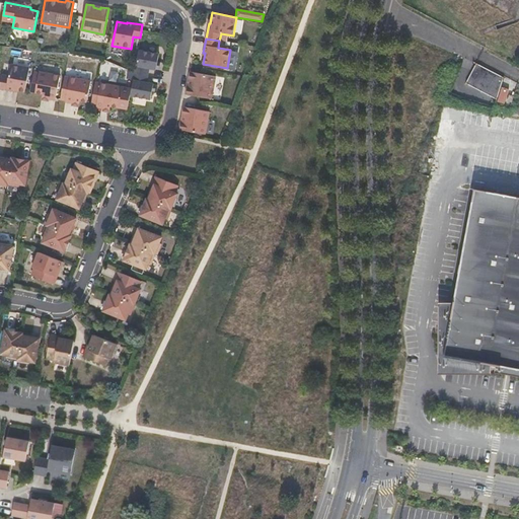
[(156,70),(159,55),(139,51),(134,73),(148,76),(149,69),(156,70)]
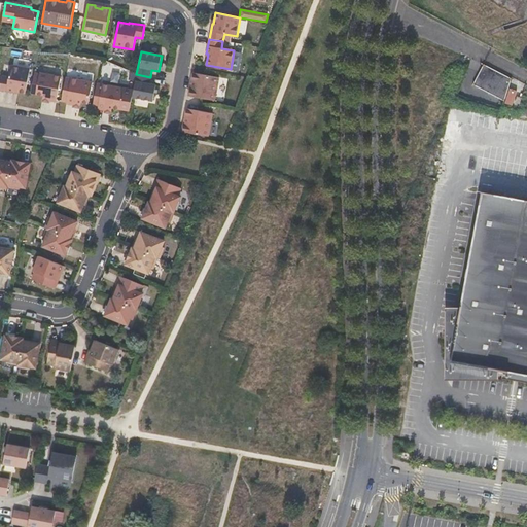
[(504,101),(511,78),(484,64),(472,84),(504,101)]
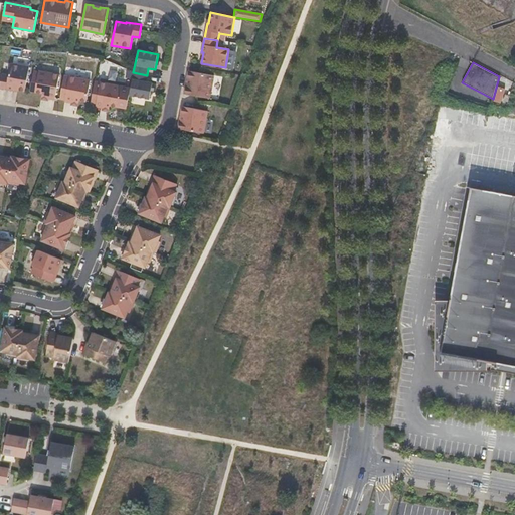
[(25,92),(29,66),(10,63),(8,75),(1,74),(0,81),(0,88),(14,91),(14,90),(25,92)]
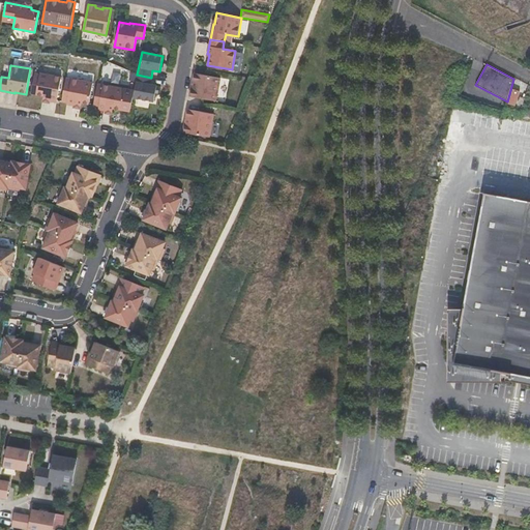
[(61,78),(39,74),(34,72),(31,93),(42,95),(42,98),(56,100),(61,78)]
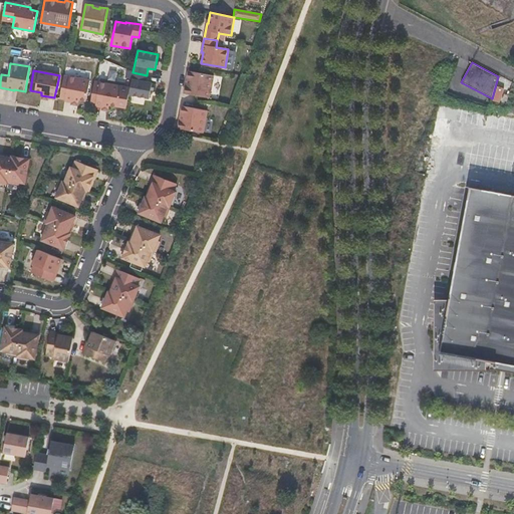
[(210,97),(214,75),(188,71),(187,78),(189,79),(187,86),(186,85),(184,93),(210,97)]
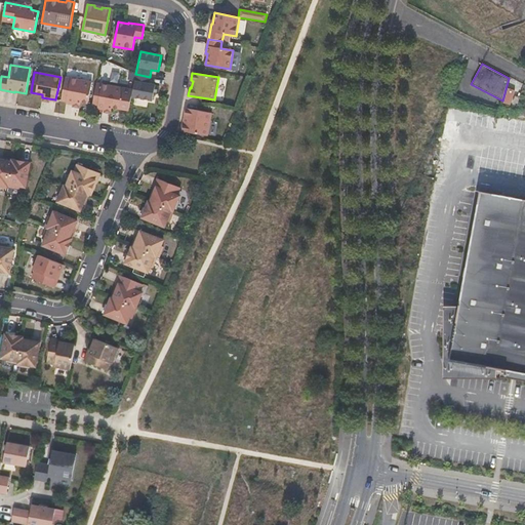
[(153,101),(155,85),(148,84),(150,77),(135,74),(132,96),(153,101)]
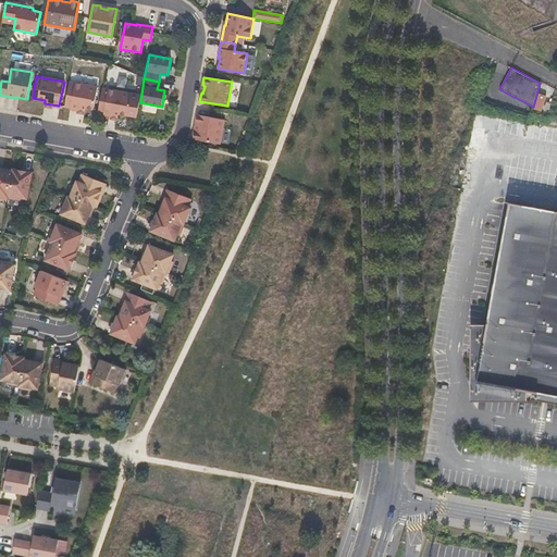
[(93,110),(97,87),(75,83),(71,108),(85,110),(85,108),(93,110)]
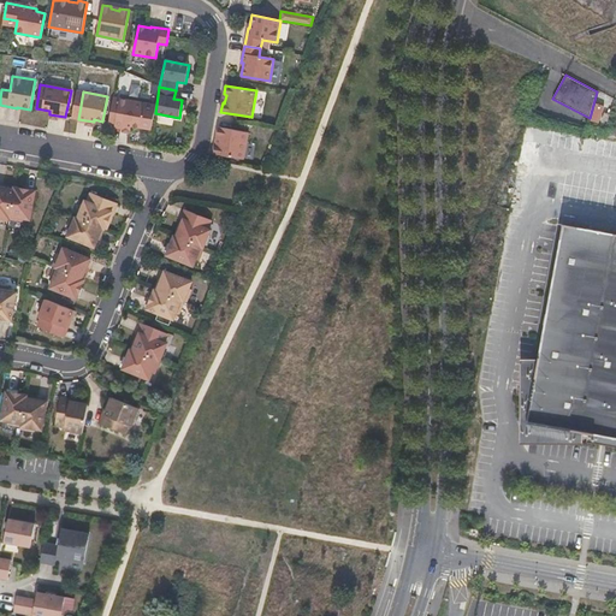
[(144,104),(119,99),(113,98),(113,102),(110,123),(114,123),(114,126),(130,129),(131,126),(140,128),(144,104)]
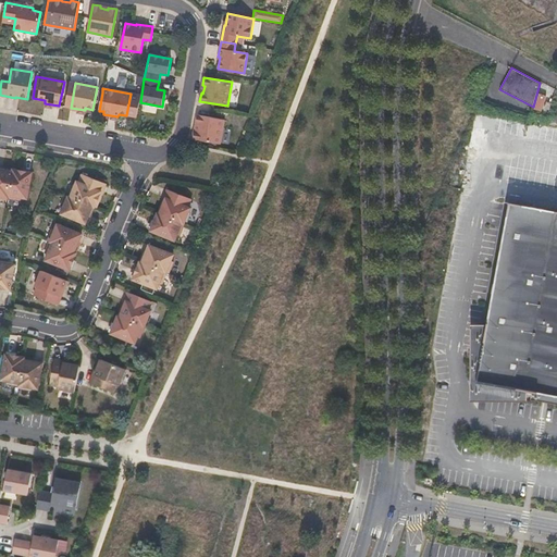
[(220,144),(224,120),(197,114),(195,123),(197,123),(196,132),(194,131),(193,138),(193,139),(220,144)]
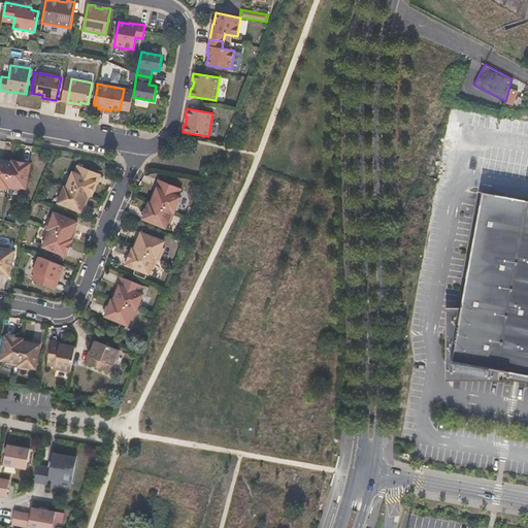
[(7,188),(11,162),(0,160),(0,188),(6,190),(7,188)]
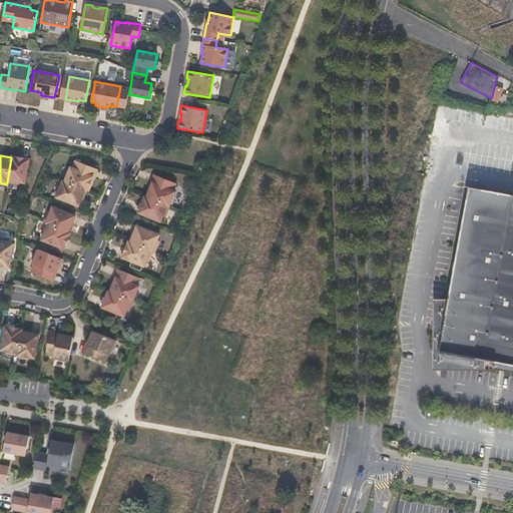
[(25,183),(29,158),(12,156),(11,157),(7,182),(18,184),(19,182),(25,183)]
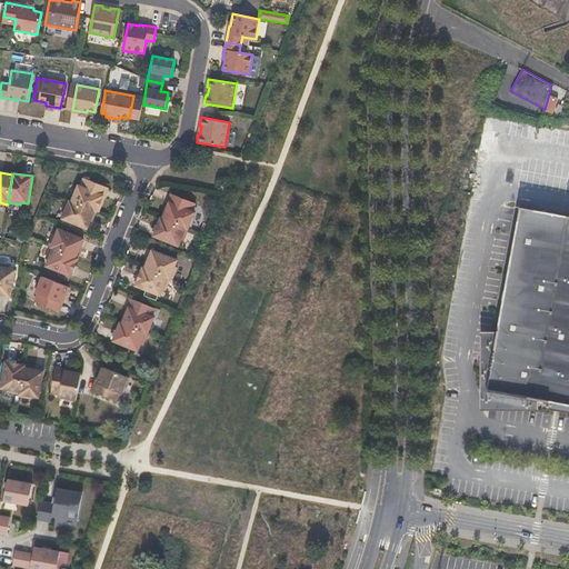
[(97,212),(103,196),(102,195),(106,187),(85,178),(81,187),(79,186),(72,202),(95,211),(97,212)]
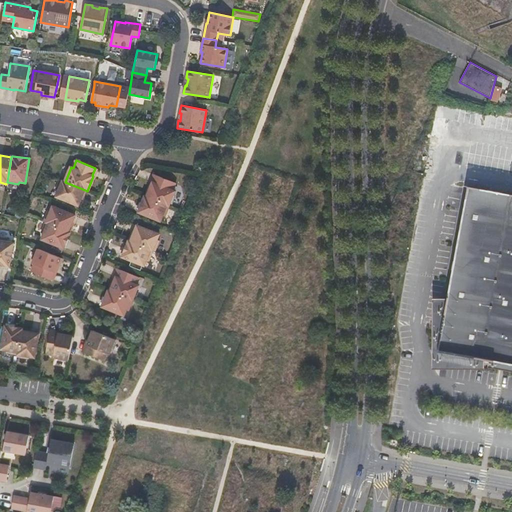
[(172,191),(176,183),(157,175),(154,182),(153,182),(147,197),(169,206),(174,191),(172,191)]
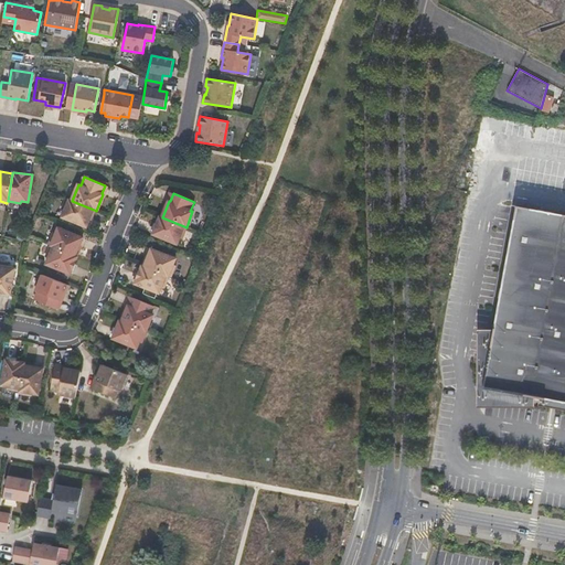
[(87,227),(94,210),(72,201),(66,199),(62,210),(64,212),(62,217),(87,227)]
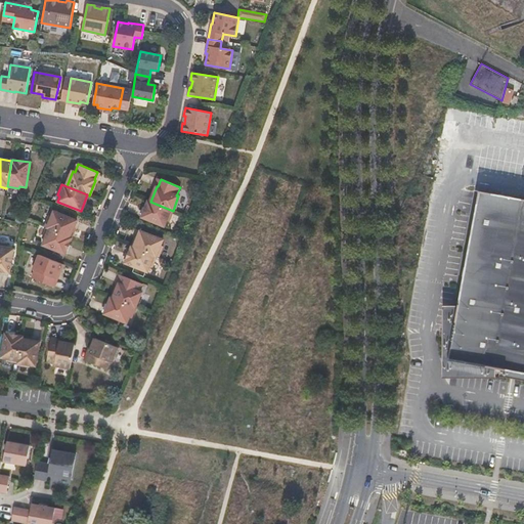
[(497,379),(498,368),(501,368),(500,377),(523,381),(523,199),(480,191),(460,306),(443,307),(443,378),(497,379)]
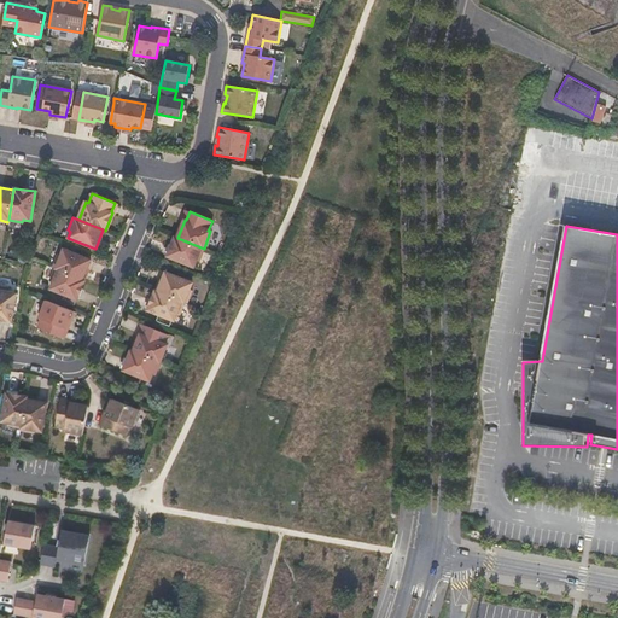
[(199,261),(204,249),(178,238),(174,237),(167,256),(193,267),(197,260),(199,261)]
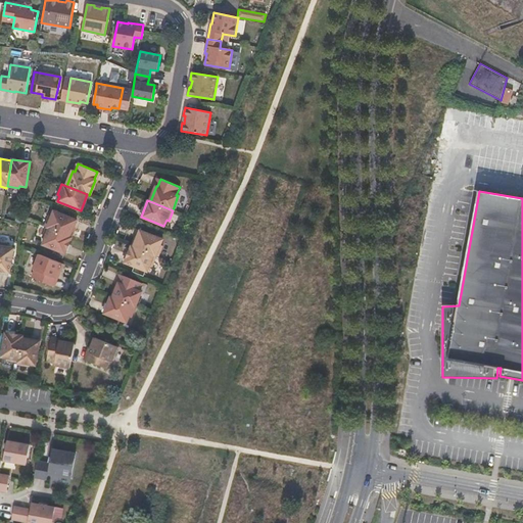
[(69,236),(77,220),(53,210),(51,217),(49,215),(45,226),(46,227),(69,236)]
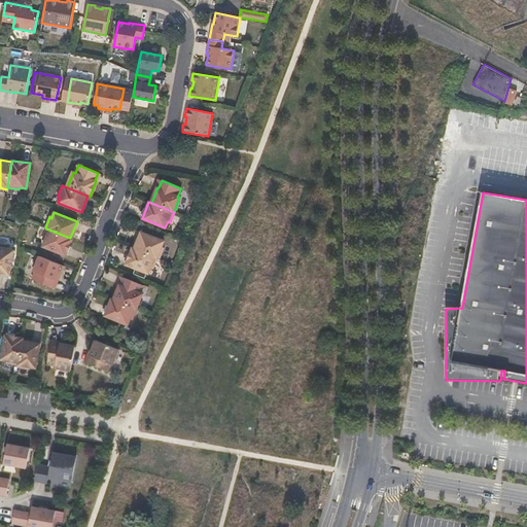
[(66,256),(72,239),(70,238),(46,229),(42,240),(44,241),(42,247),(66,256)]
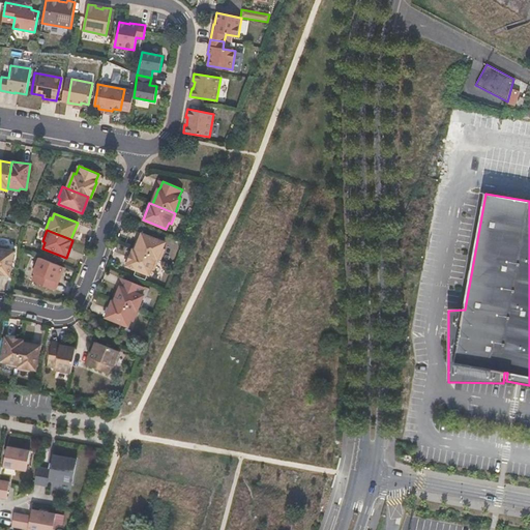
[(160,261),(165,249),(163,248),(165,242),(142,233),(135,251),(158,260),(160,261)]
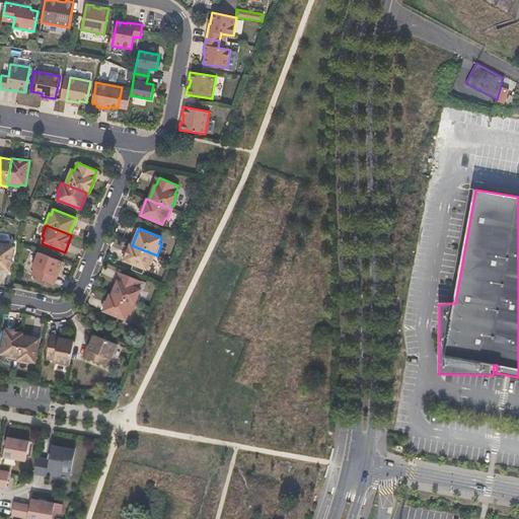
[(0,269),(9,271),(14,246),(8,245),(8,242),(0,240),(0,269)]
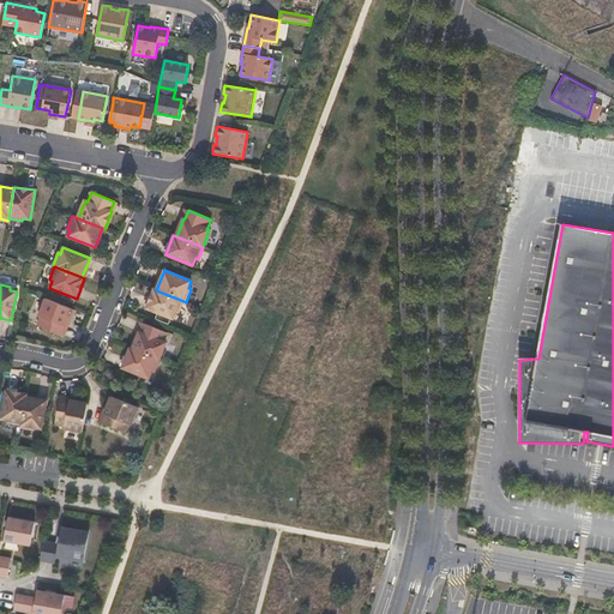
[(179,313),(184,301),(156,290),(154,289),(146,308),(173,319),(175,312),(179,313)]
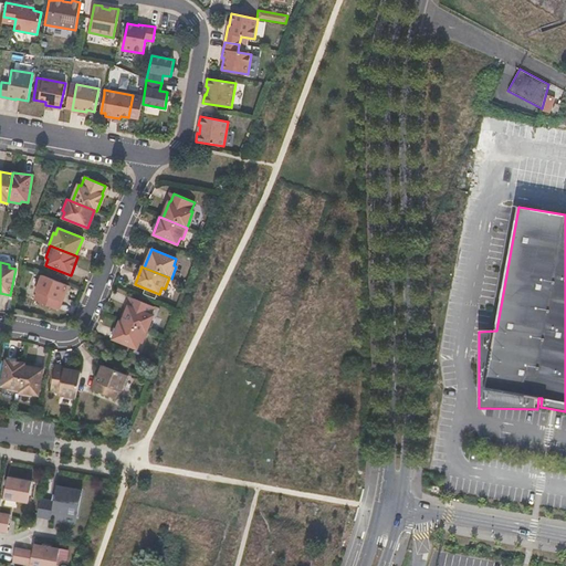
[(60,301),(66,285),(42,275),(35,291),(38,292),(34,301),(55,308),(59,301),(60,301)]
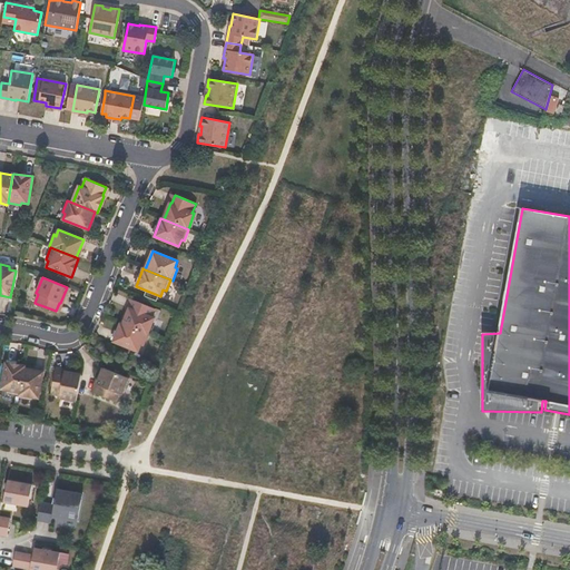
[(151,317),(155,308),(134,301),(130,308),(129,308),(123,324),(147,334),(154,318),(151,317)]
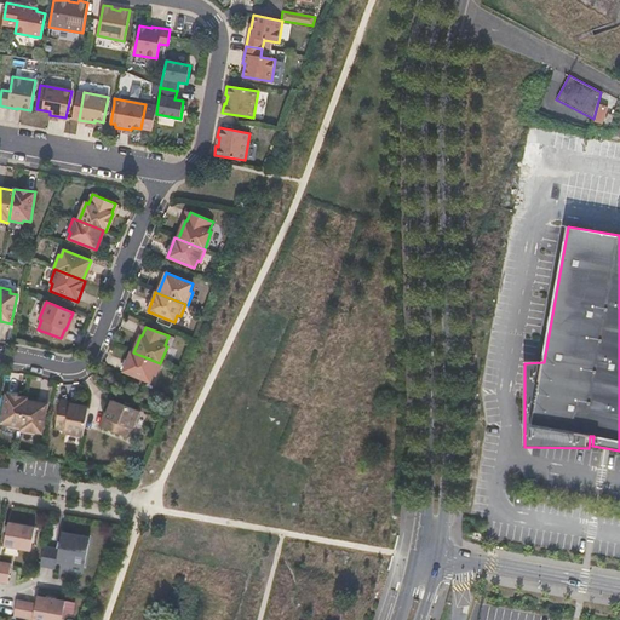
[(155,377),(160,363),(133,352),(131,352),(124,372),(150,382),(153,375),(155,377)]
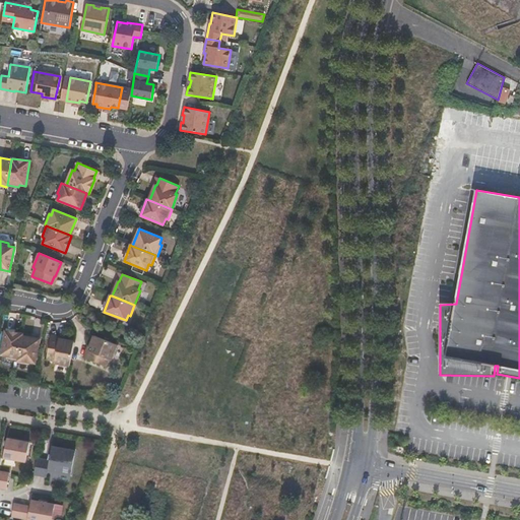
[(17,361),(22,336),(22,334),(5,331),(1,354),(7,355),(6,359),(17,361)]
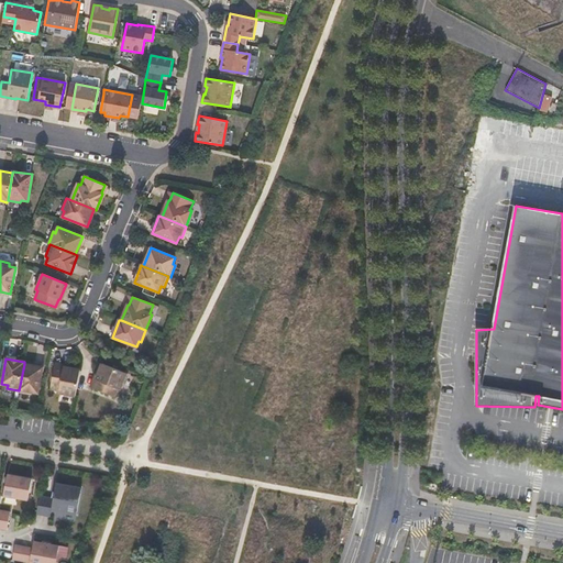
[(120,389),(127,374),(101,363),(96,381),(97,381),(94,388),(114,397),(117,388),(120,389)]
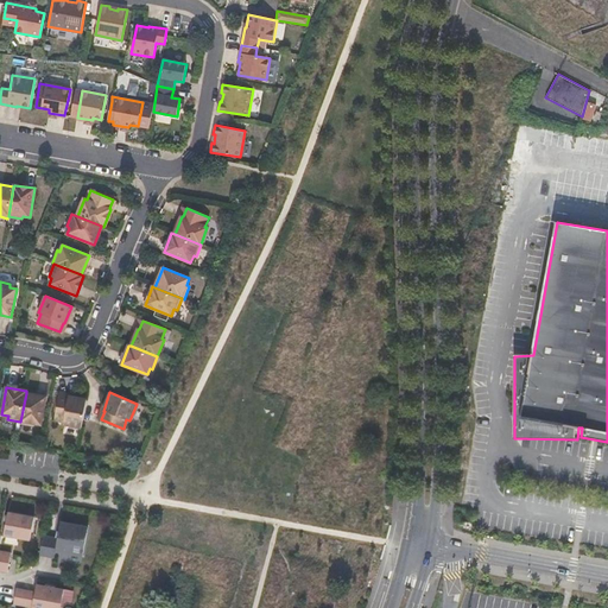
[(42,424),(46,397),(26,393),(20,422),(20,424),(33,426),(35,423),(42,424)]
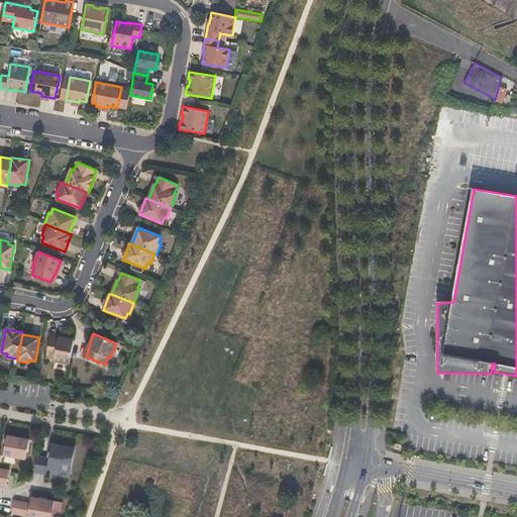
[(70,364),(74,339),(58,337),(58,338),(49,337),(45,357),(54,358),(54,360),(70,364)]
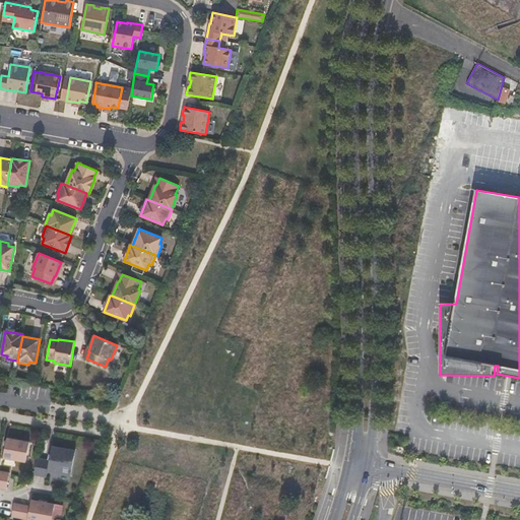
[(26,462),(29,443),(7,439),(4,457),(26,462)]
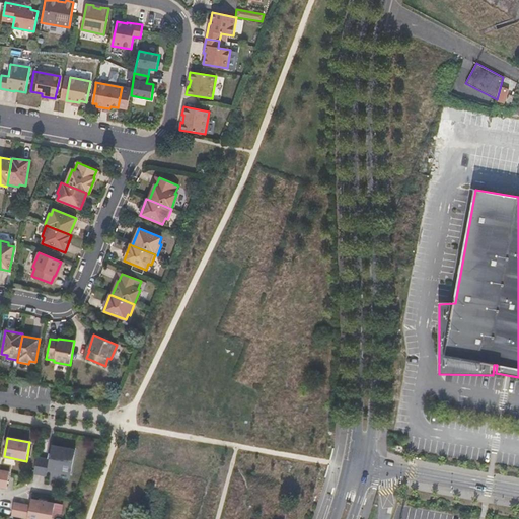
[(70,474),(75,451),(52,446),(49,460),(36,459),(33,474),(46,476),(47,470),(70,474)]
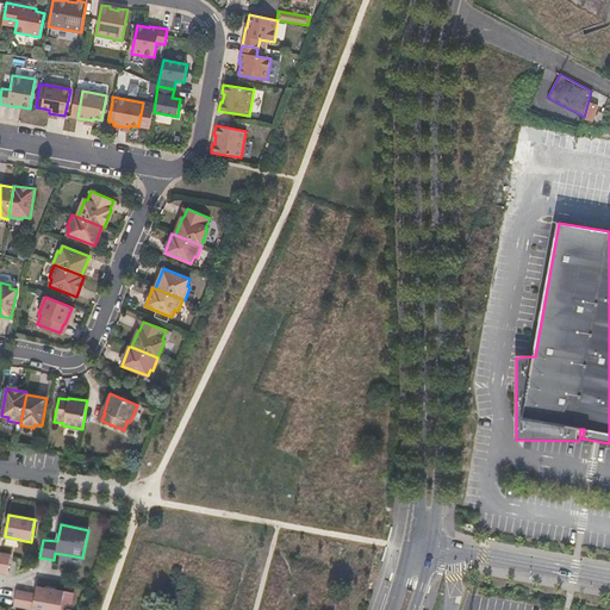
[(0,572),(7,574),(11,555),(0,553),(0,572)]
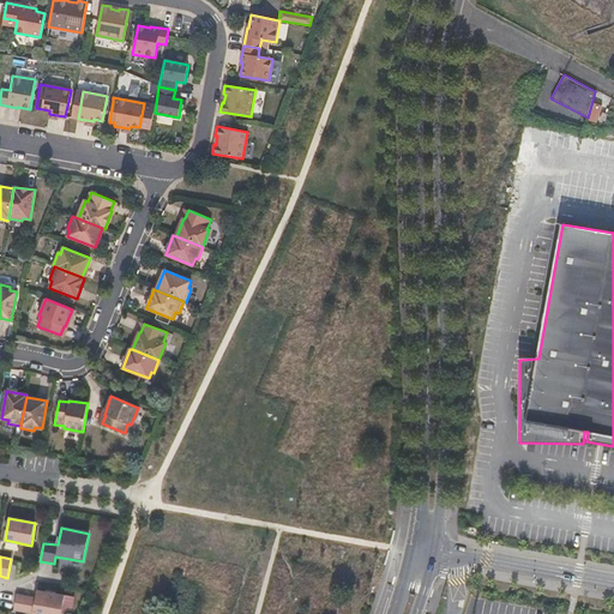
[(60,613),(64,596),(37,591),(36,599),(17,595),(14,609),(32,613),(60,613)]
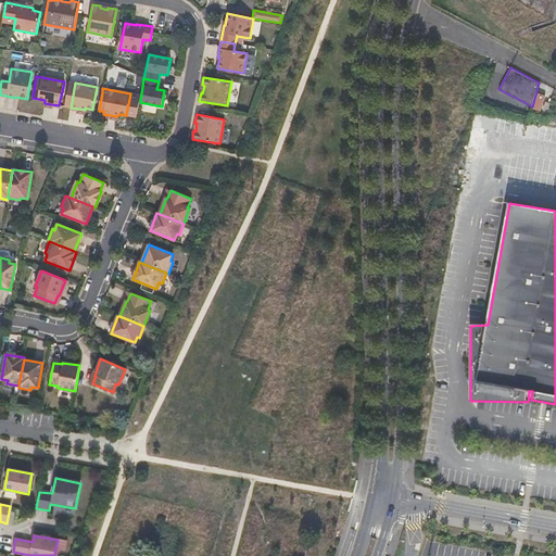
All buildings are outlined.
